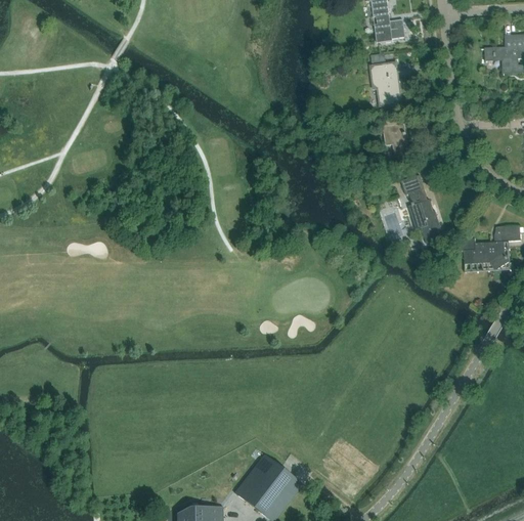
[(374,0),(366,1),(368,17),(374,16),(378,42),(393,40),(392,38),(405,36),(403,18),(390,19),(388,0),(374,0)]
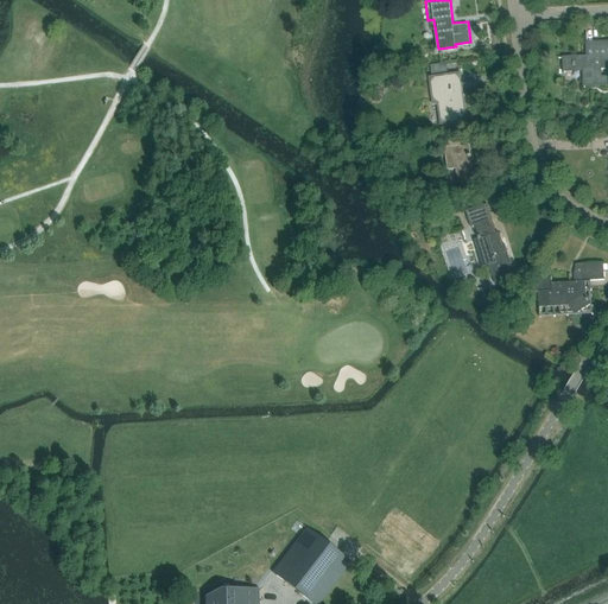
[(607,39),(599,39),(599,51),(587,51),(587,55),(563,56),(564,69),(583,69),(583,83),(606,83),(606,74),(601,74),(601,67),(607,67),(607,39)]
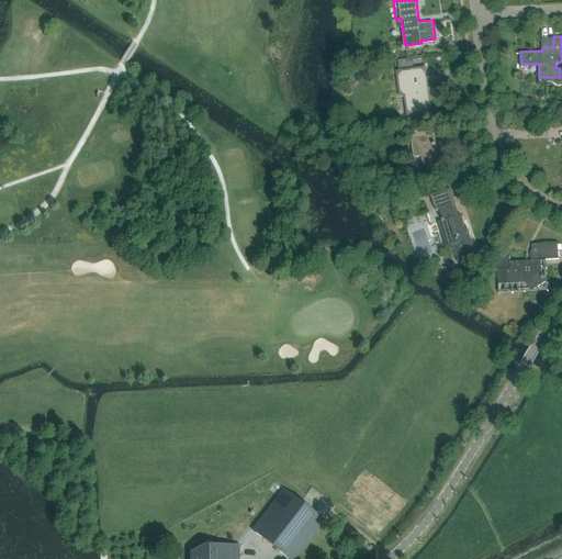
[(400,59),(400,67),(413,65),(412,57),(400,59)]
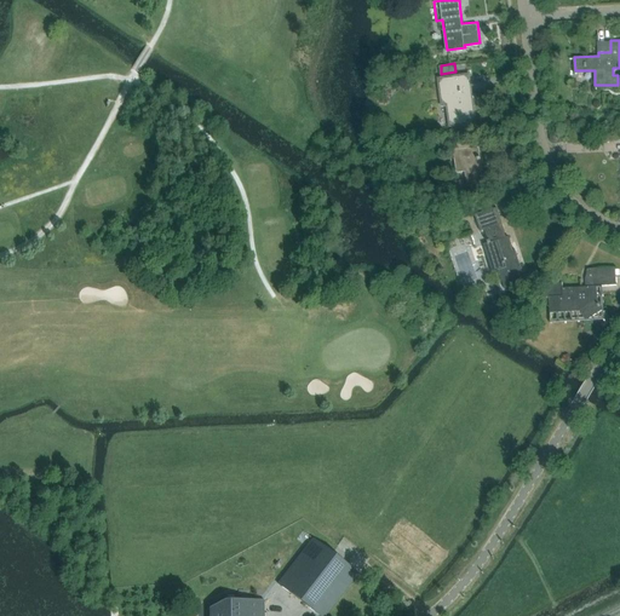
[(466,74),(437,78),(441,104),(446,104),(448,125),(474,122),(472,113),(474,113),(471,97),(469,98),(466,74)]
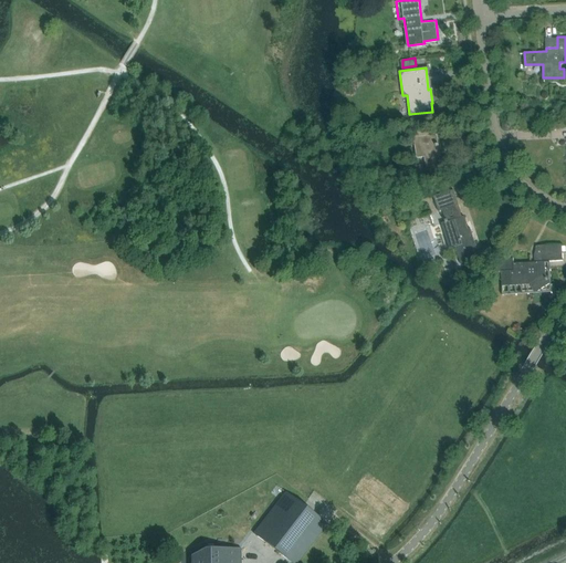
[(438,134),(415,137),(417,157),(425,156),(427,175),(442,173),(438,134)]
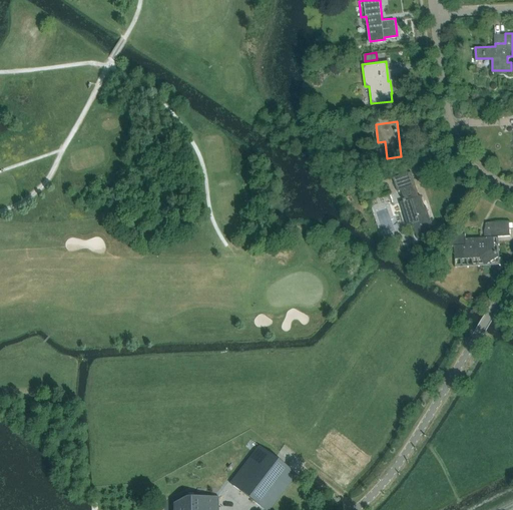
[(420,194),(418,195),(410,170),(392,176),(396,190),(400,189),(403,198),(403,200),(406,208),(403,209),(407,223),(411,222),(416,238),(435,232),(426,205),(424,206),(420,194)]
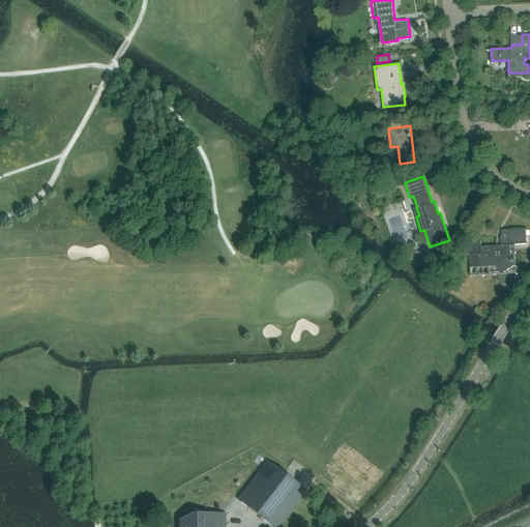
[(526,228),(502,229),(500,237),(500,244),(479,245),(479,240),(467,241),(466,247),(466,253),(469,253),(470,274),(517,272),(514,243),(527,242),(526,228)]
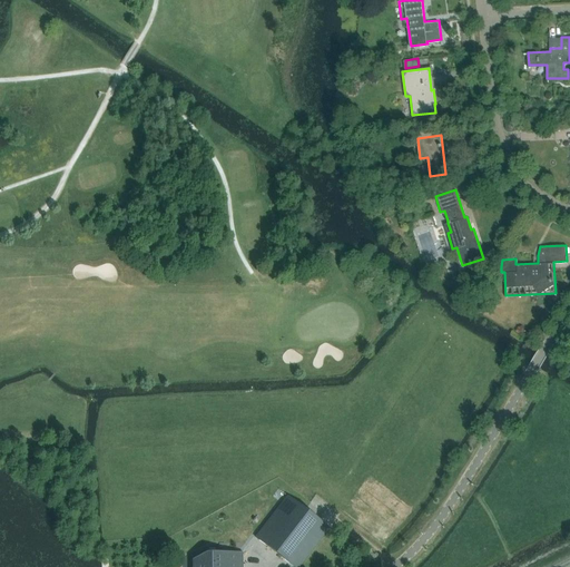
[(325,534),(330,527),(330,526),(287,494),(255,535),(296,566),(297,566),(308,554),(312,556),(327,536),(325,534)]
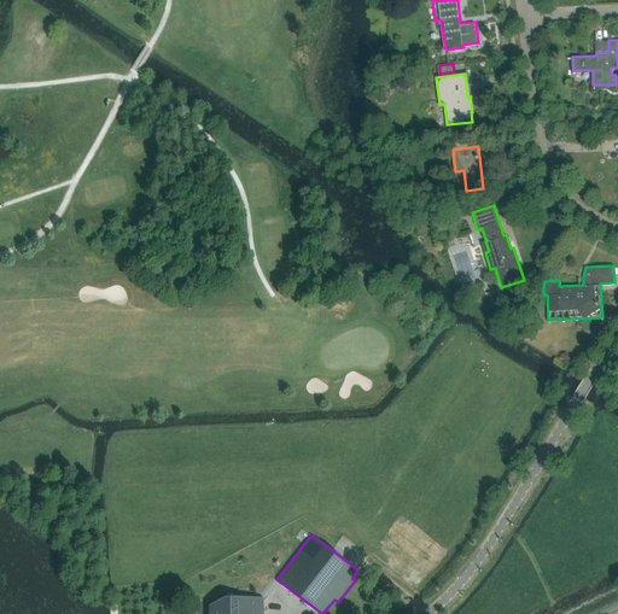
[(258,607),(258,595),(237,596),(225,596),(214,601),(208,604),(208,613),(254,613),(255,607),(258,607)]
